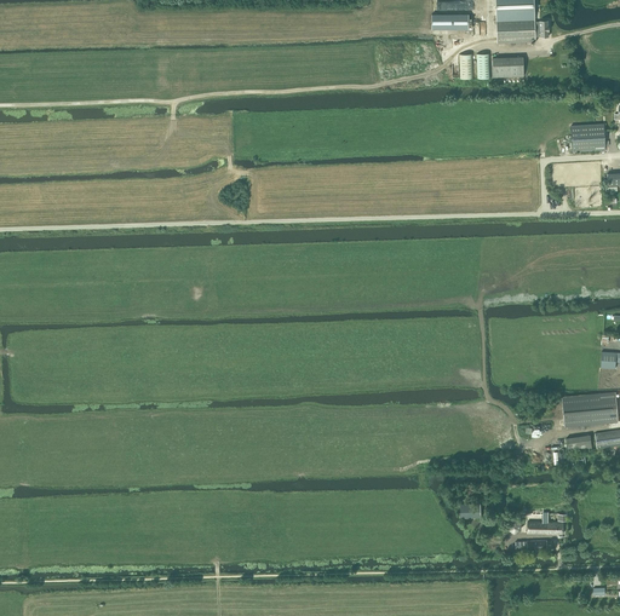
[(495,0),(497,15),(498,40),(535,39),(535,33),(540,33),(540,34),(549,33),(549,17),(540,17),(540,18),(535,18),(534,13),(533,0),(495,0)]
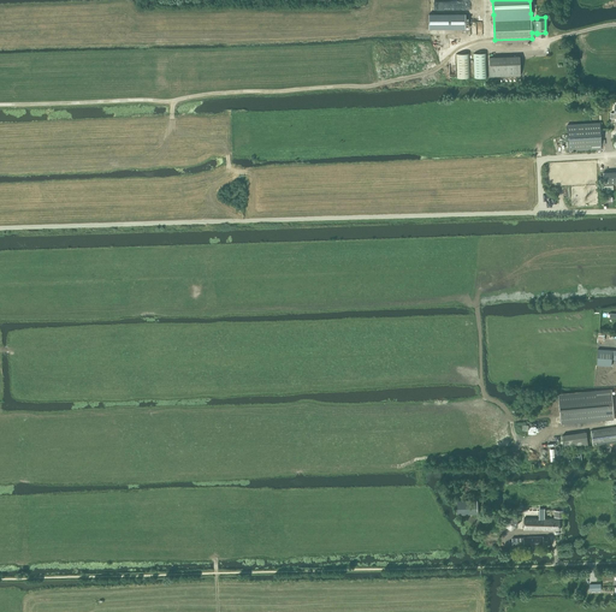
[(445,11),(428,11),(430,27),(437,27),(466,27),(466,11),(445,11)]
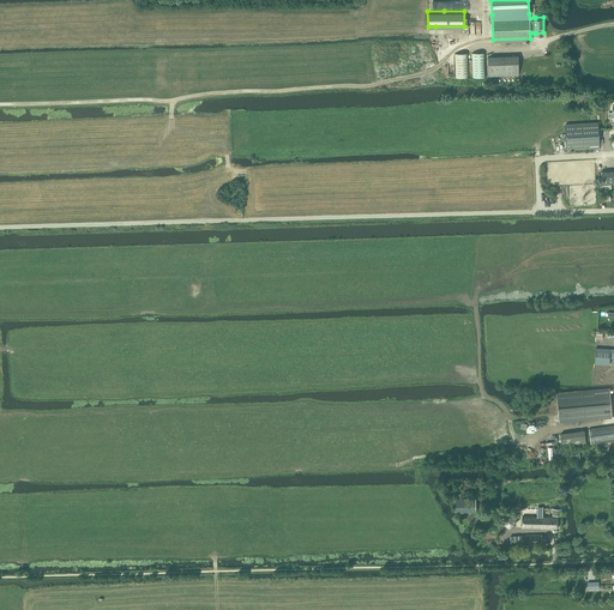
[(486,49),(471,50),(473,74),(487,74),(486,49)]
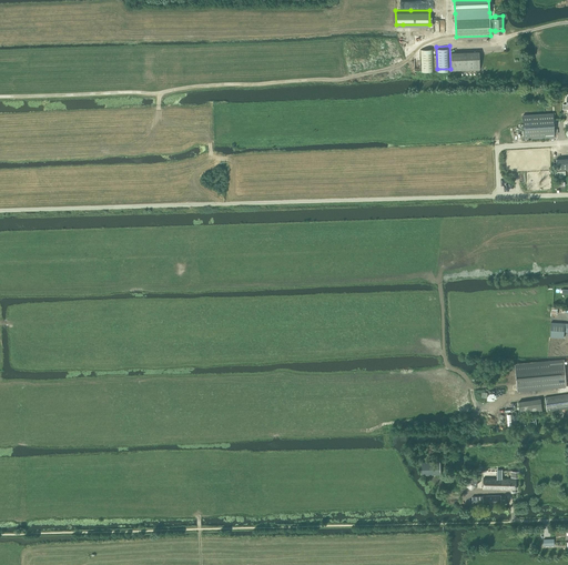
[(421,47),(422,63),(422,69),(434,69),(433,47),(421,47)]
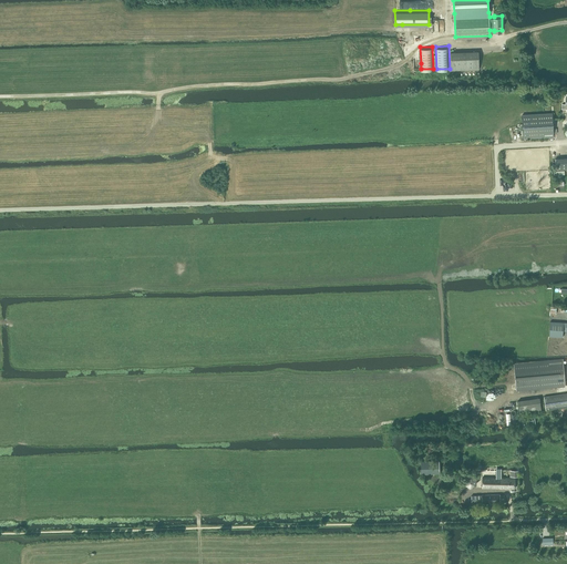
[(451,68),(478,68),(478,49),(450,50),(451,68)]
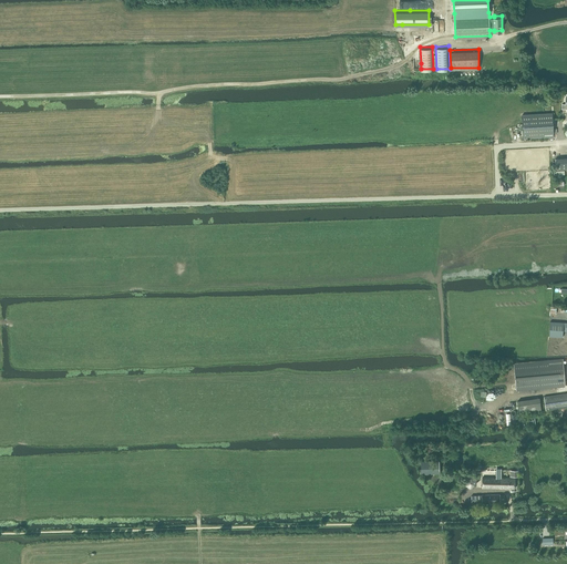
[(524,135),(554,134),(553,110),(522,112),(523,129),(524,135)]
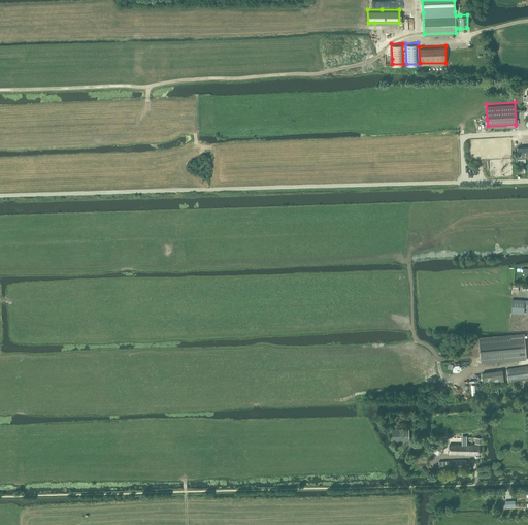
[(518,156),(527,155),(527,143),(518,144),(518,156)]
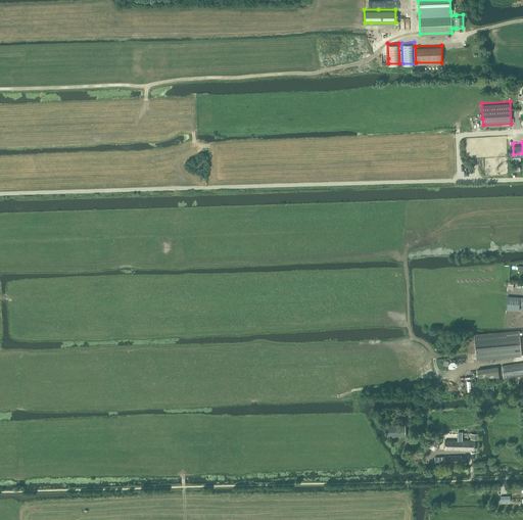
[(520,302),(522,302),(522,294),(508,293),(507,308),(519,308),(520,302)]
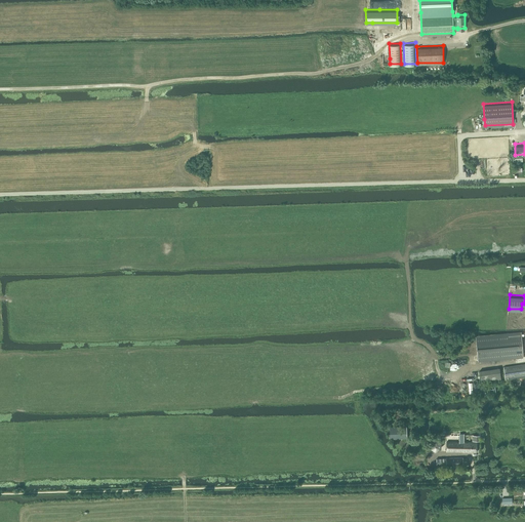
[(478,359),(523,355),(521,329),(476,333),(478,359)]
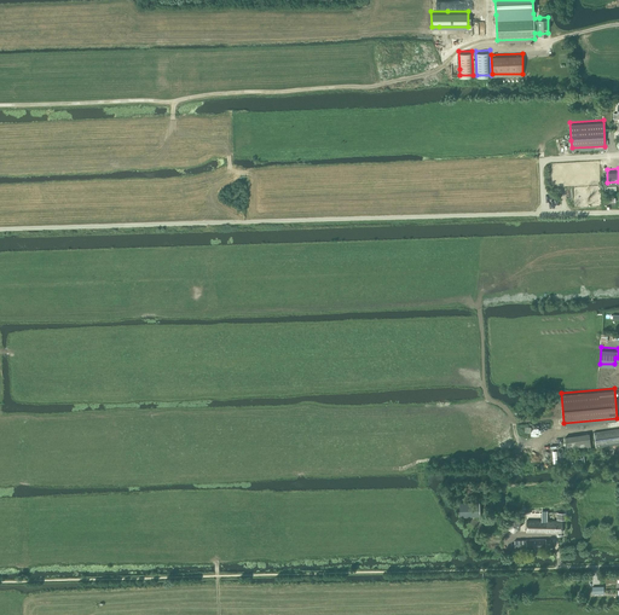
[(618,441),(618,424),(594,429),(596,445),(618,441)]
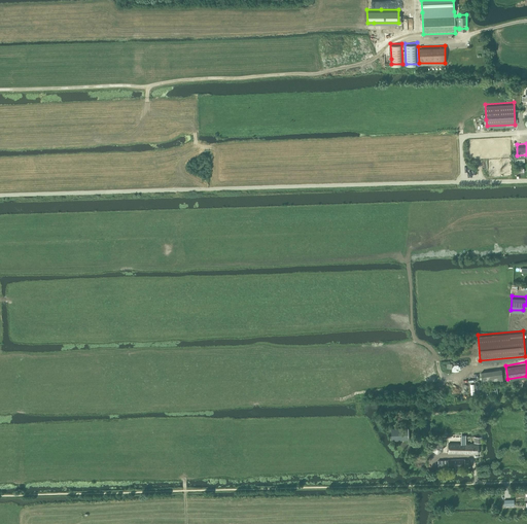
[(483,382),(503,379),(501,367),(481,370),(483,382)]
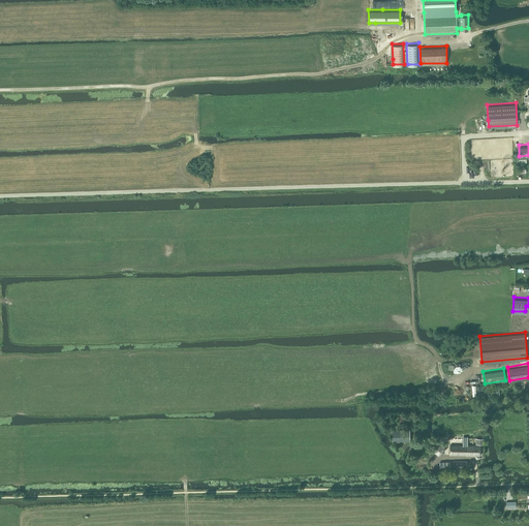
[(410,439),(410,427),(393,428),(393,439),(410,439)]
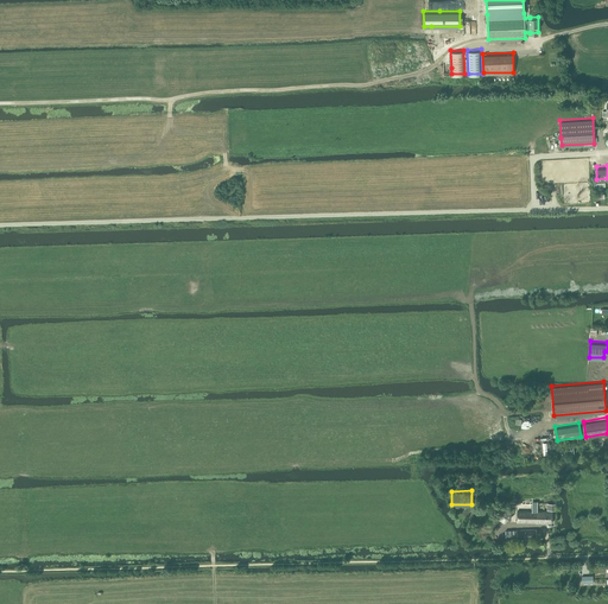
[(552,520),(552,509),(537,508),(537,501),(532,501),(532,508),(518,508),(517,519),(552,520)]
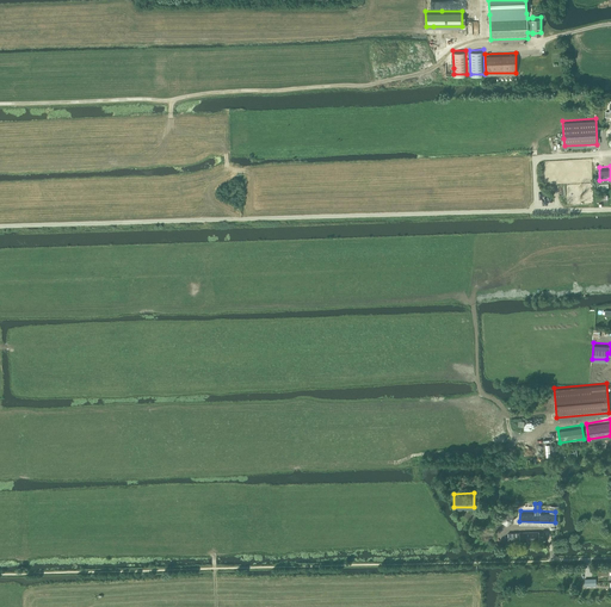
[(513,519),(513,512),(508,508),(501,512),(501,518),(507,521),(513,519)]
